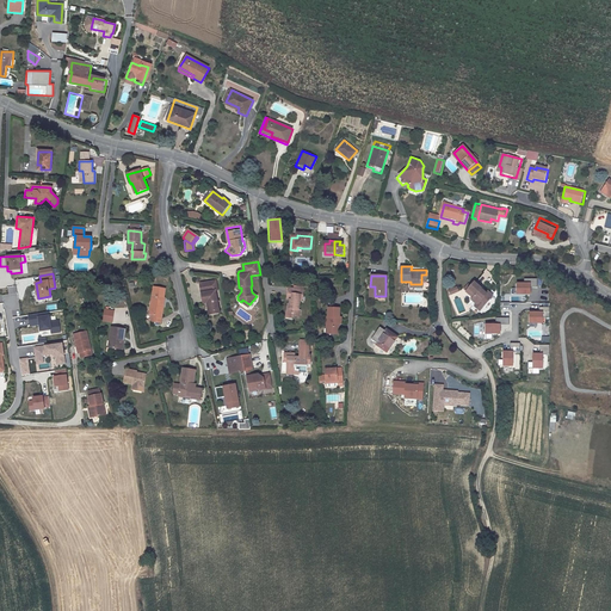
[(531,294),(531,288),(537,288),(537,279),(524,279),(524,284),(517,284),(517,294),(531,294)]
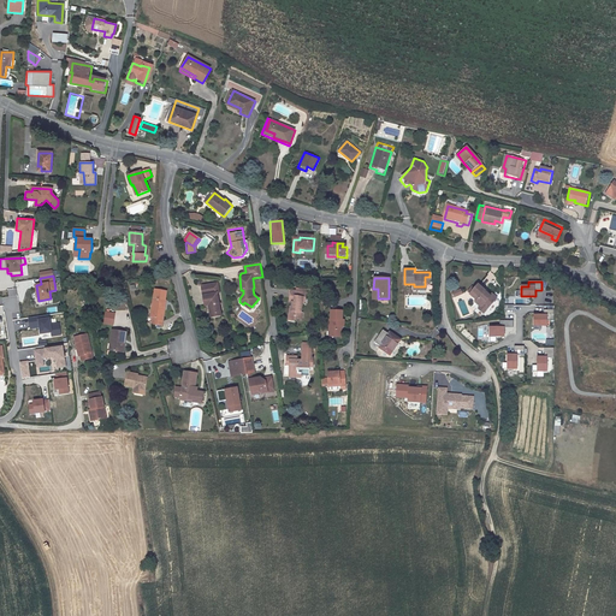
[(472,302),(478,307),(479,304),(484,309),(493,298),(489,294),(487,295),(475,284),(471,289),(467,294),(474,300),(472,302)]
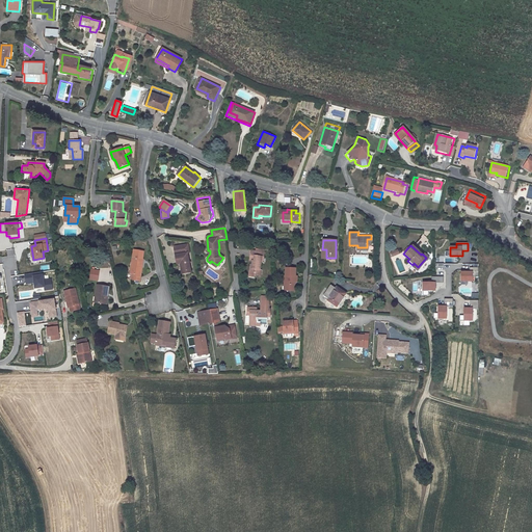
[(175,256),(176,265),(180,264),(182,273),(190,271),(187,254),(186,246),(173,248),(175,256)]
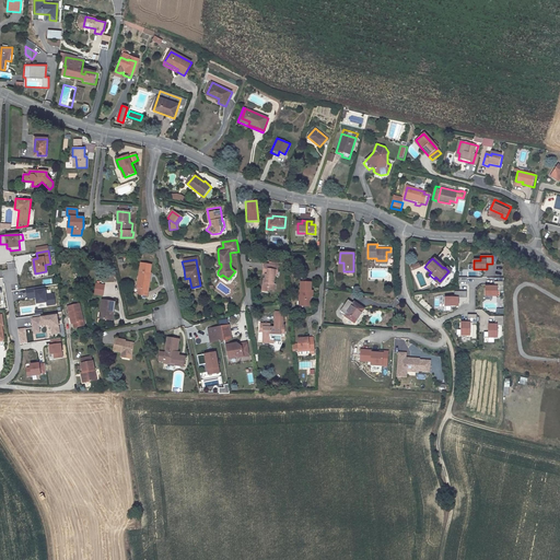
[(278,283),(279,270),(280,270),(281,266),(267,265),(266,276),(269,276),(268,282),(267,282),(267,289),(273,289),(273,291),(279,292),(280,283),(278,283)]
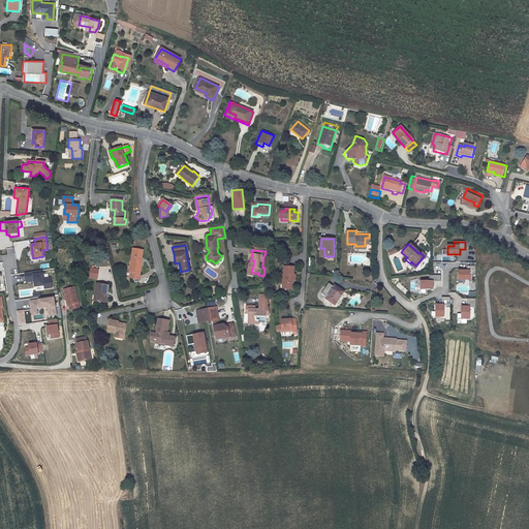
[(130,273),(130,276),(128,276),(128,278),(138,280),(142,258),(131,256),(129,267),(131,267),(130,273)]
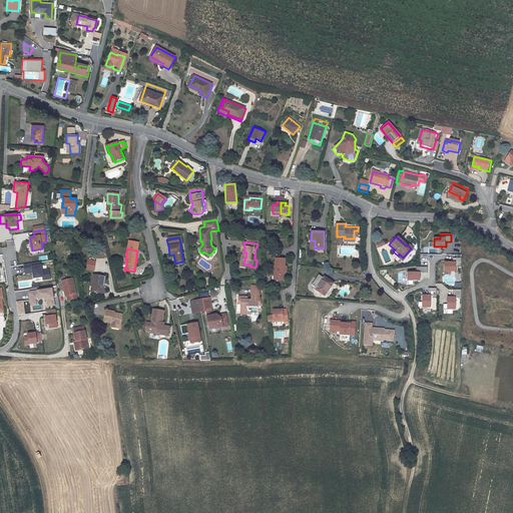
[(460,267),(460,258),(451,258),(451,263),(443,263),(443,272),(454,272),(454,267),(460,267)]
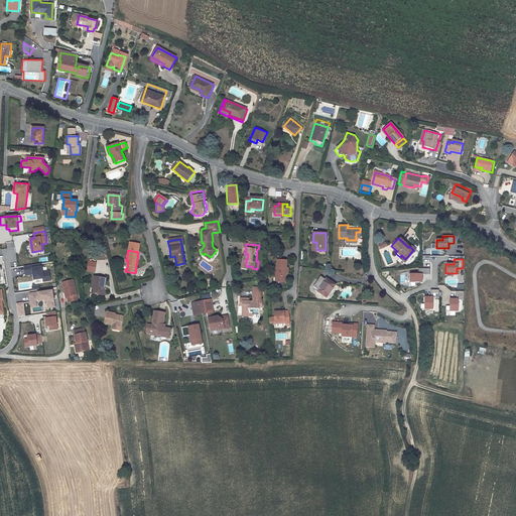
[(286,267),(286,261),(279,260),(279,267),(278,267),(278,276),(279,276),(280,276),(280,277),(281,277),(282,278),(281,282),(285,282),(286,273),(288,273),(288,267),(286,267)]
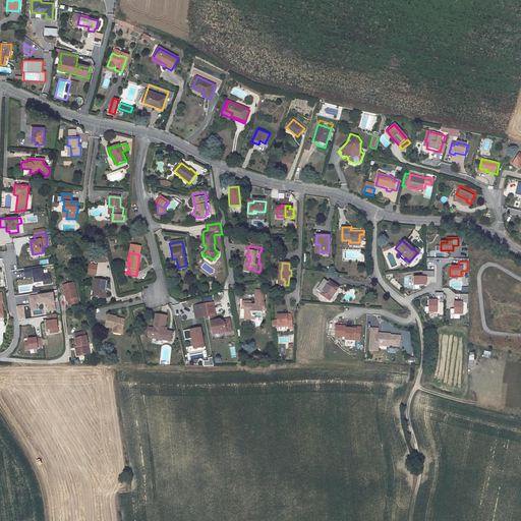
[(96,275),(97,264),(88,264),(88,274),(96,275)]
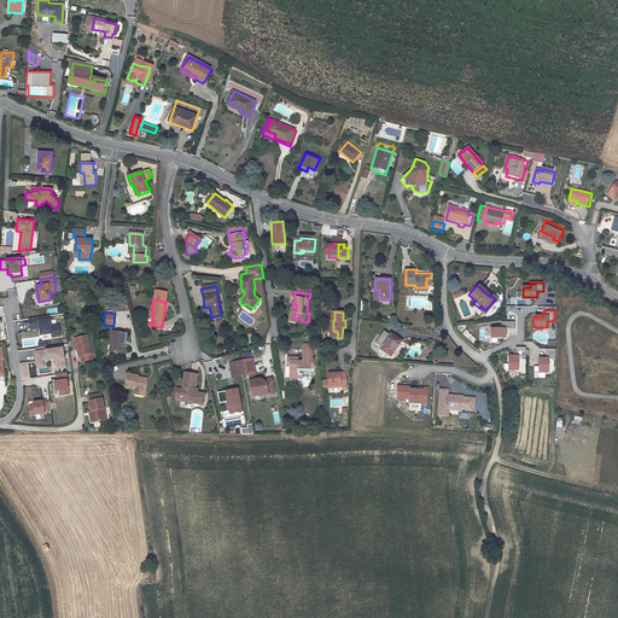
[(50,316),(29,319),(30,330),(40,327),(40,334),(51,333),(51,337),(60,336),(59,325),(51,326),(50,316)]
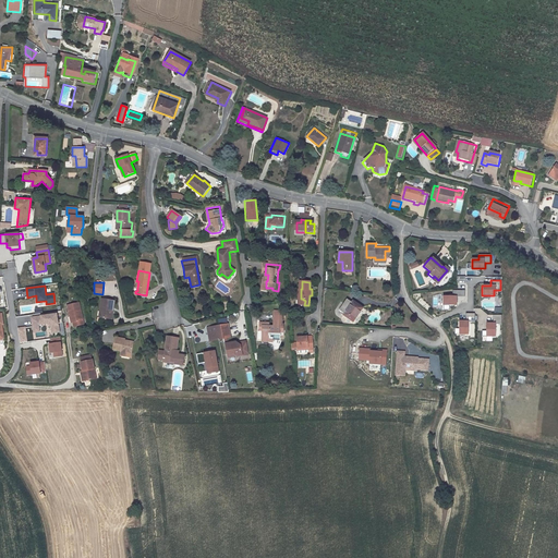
[(457,306),(457,296),(465,296),(465,291),(452,291),(452,296),(444,296),(444,306),(457,306)]
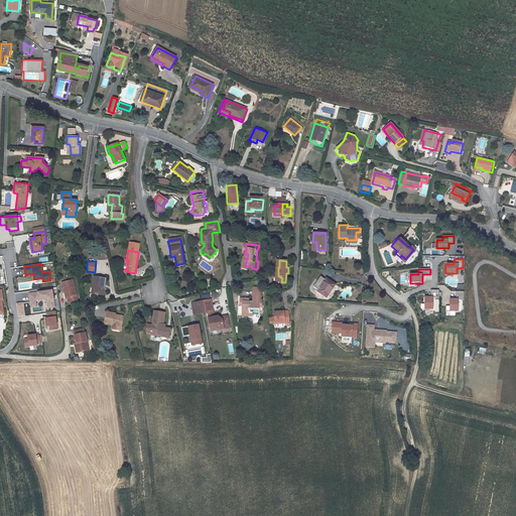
[(102,294),(105,278),(94,276),(92,285),(95,286),(93,292),(102,294)]
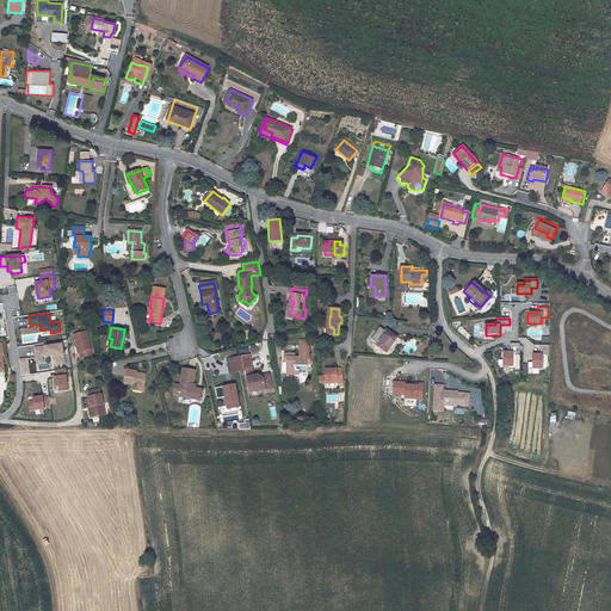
[(381,327),(372,339),(377,344),(376,345),(387,352),(397,338),(388,329),(387,332),(381,327)]
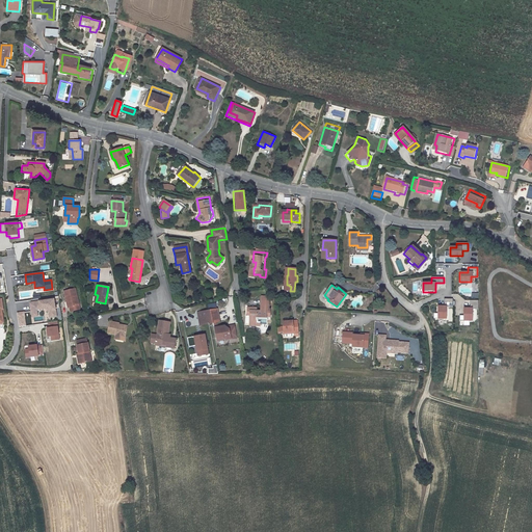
[(80,311),(75,290),(64,292),(67,300),(69,300),(72,313),(80,311)]
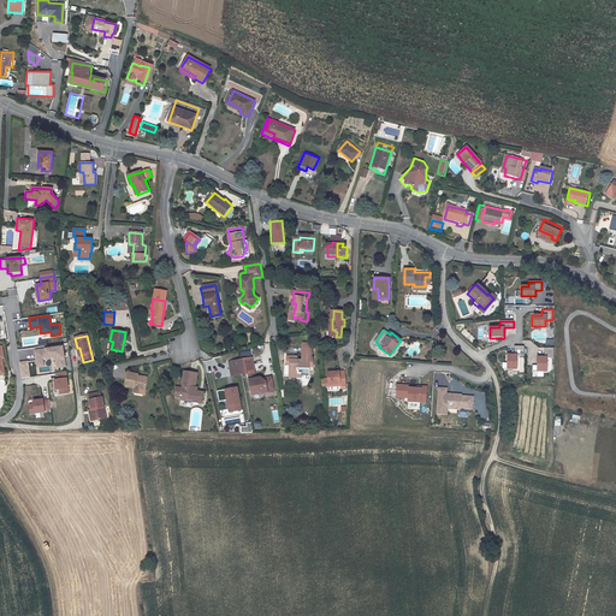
[(517,369),(517,355),(525,355),(525,345),(514,345),(514,355),(507,355),(507,369),(517,369)]
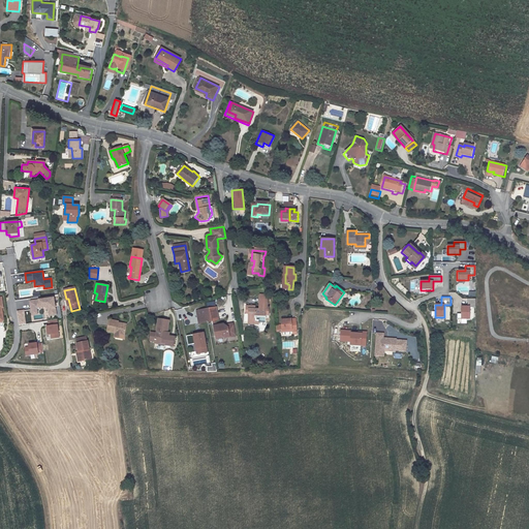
[(54,298),(30,302),(32,314),(37,314),(36,308),(45,306),(49,309),(50,315),(57,314),(54,298)]
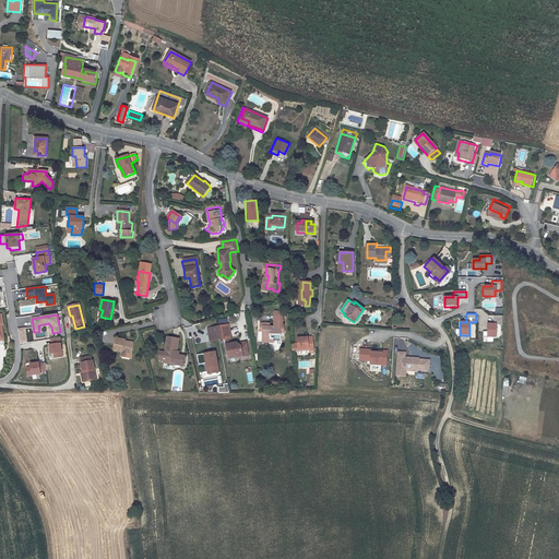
[(28,316),(15,318),(18,326),(31,324),(28,316)]
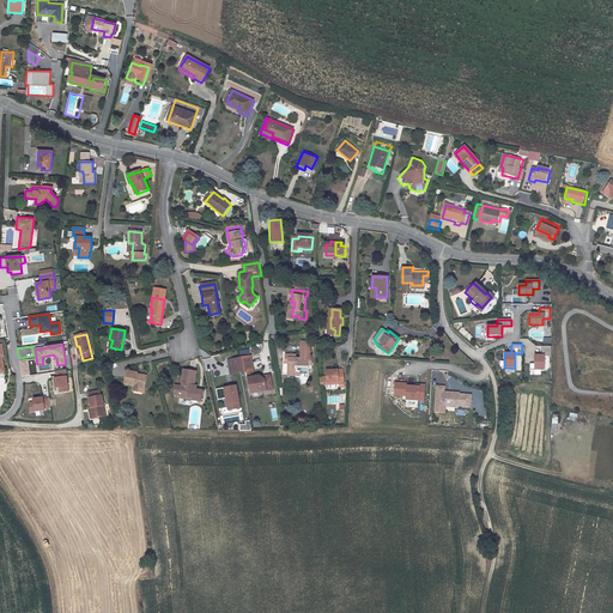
[(286,372),(304,374),(305,366),(310,366),(310,357),(309,357),(310,346),(299,346),(298,358),(290,357),(291,353),(284,352),(283,360),(287,360),(286,372)]
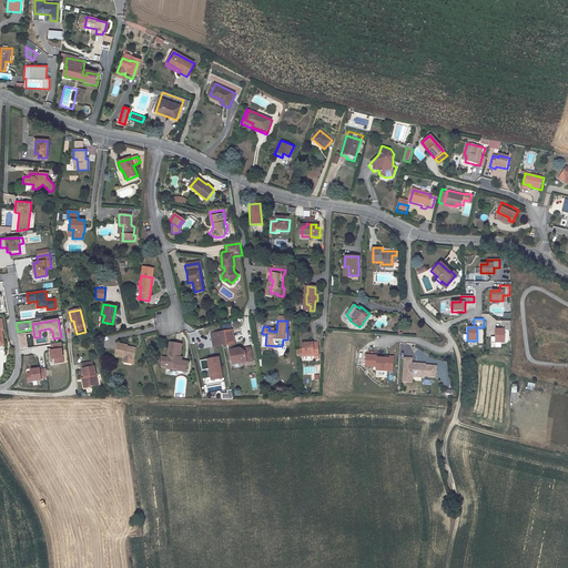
[(509,330),(509,321),(500,321),(500,330),(494,330),(494,343),(503,343),(503,330),(509,330)]
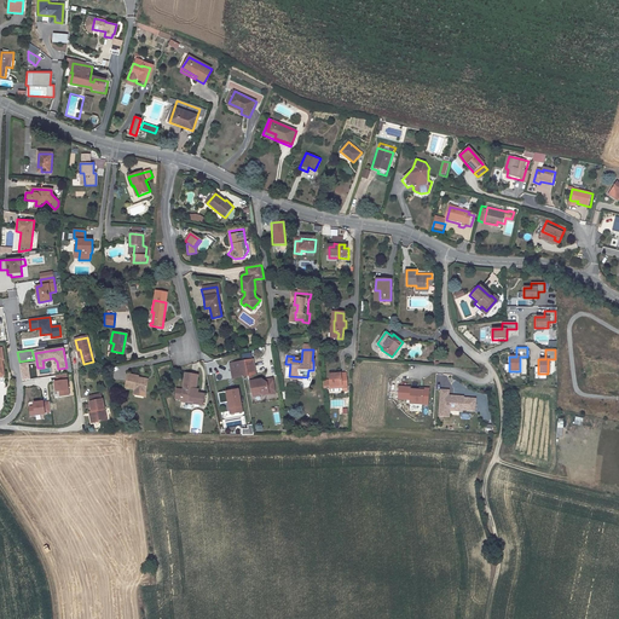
[(253,360),(239,363),(243,377),(249,376),(252,394),(258,393),(261,395),(273,393),(271,379),(268,380),(265,383),(261,380),(254,381),(253,376),(255,375),(253,360)]
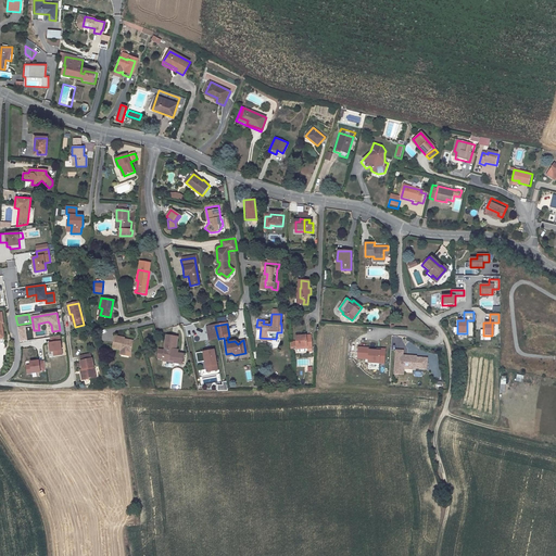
[(215,326),(206,327),(209,341),(218,339),(215,326)]
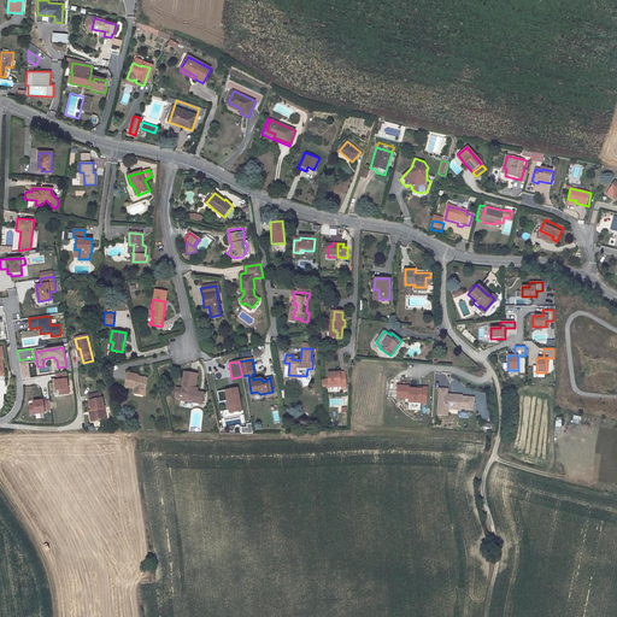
[(28,363),(19,363),(22,378),(30,378),(28,363)]
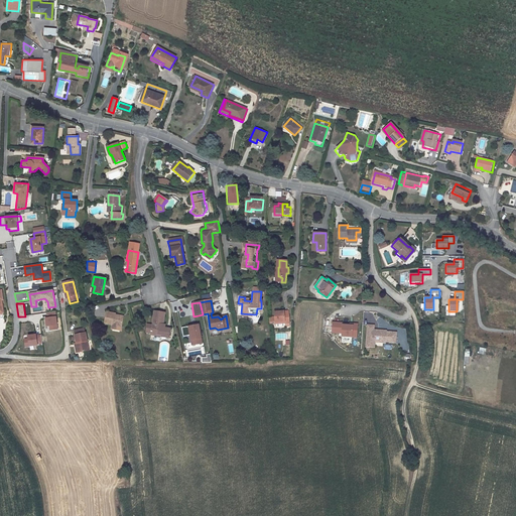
[(288,321),(288,309),(274,310),(274,315),(269,315),(269,323),(275,323),(275,325),(278,325),(280,326),(283,326),(284,324),(288,324),(288,321)]
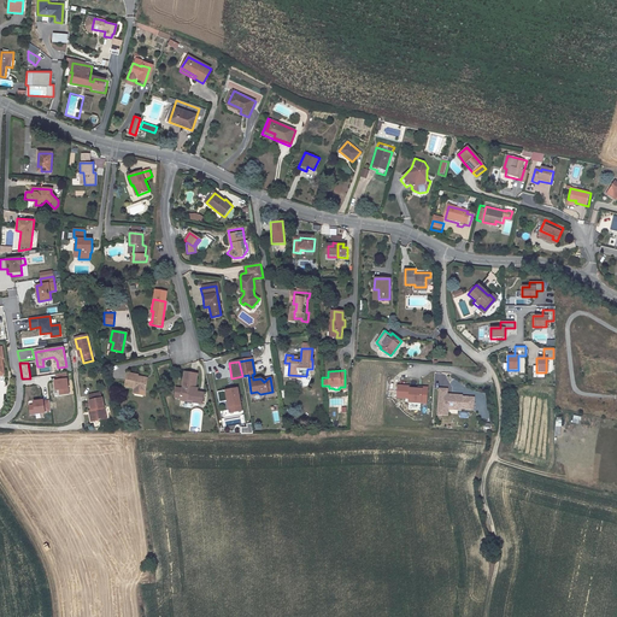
[(195,385),(198,372),(186,371),(183,383),(176,382),(174,394),(181,395),(182,394),(195,395),(195,398),(203,399),(204,391),(197,388),(198,385),(195,385)]
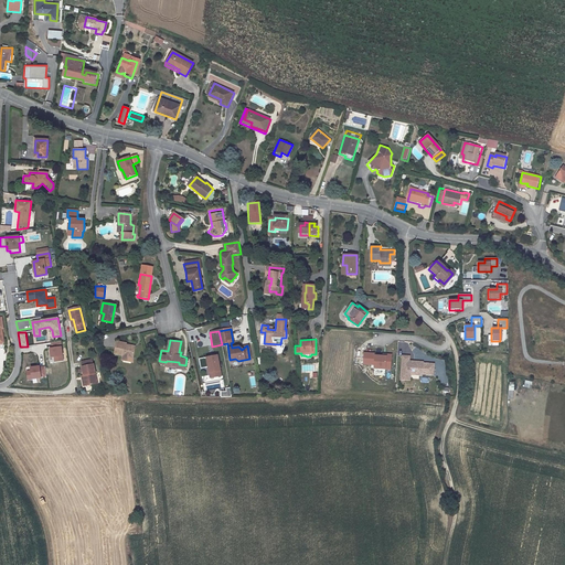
[(117,353),(124,354),(124,355),(135,358),(137,345),(126,343),(127,343),(119,341),(117,353)]
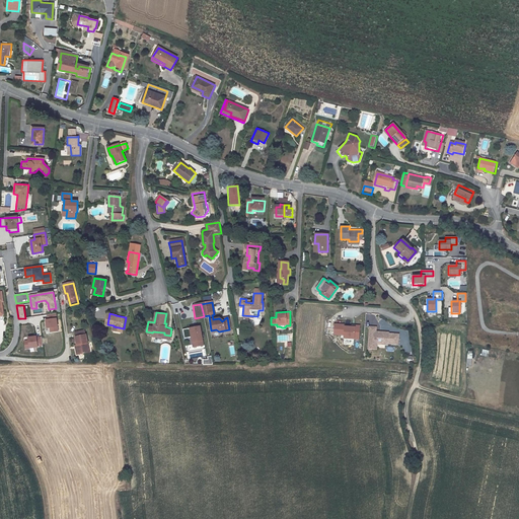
[(56,314),(47,315),(48,320),(46,320),(47,328),(50,328),(51,331),(58,330),(56,314)]
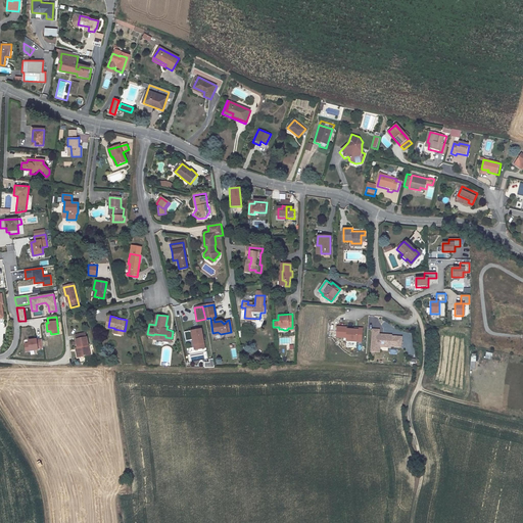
[(362,341),(363,328),(358,328),(358,330),(354,329),(347,329),(347,327),(337,326),(336,336),(346,337),(346,340),(362,341)]
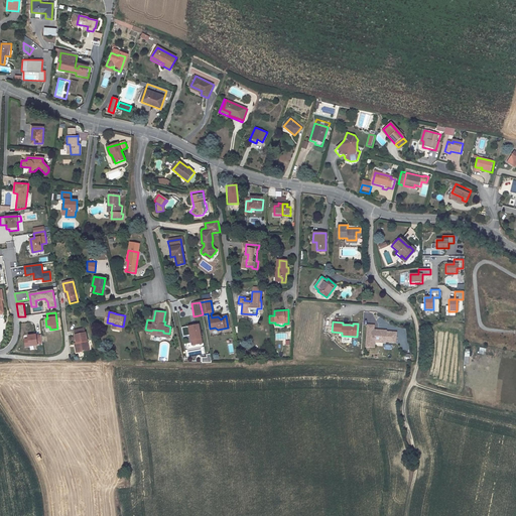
[(396,342),(396,333),(387,332),(387,331),(378,330),(377,332),(374,332),(374,330),(374,326),(368,325),(367,340),(371,340),(370,341),(375,342),(386,343),(386,342),(396,342)]
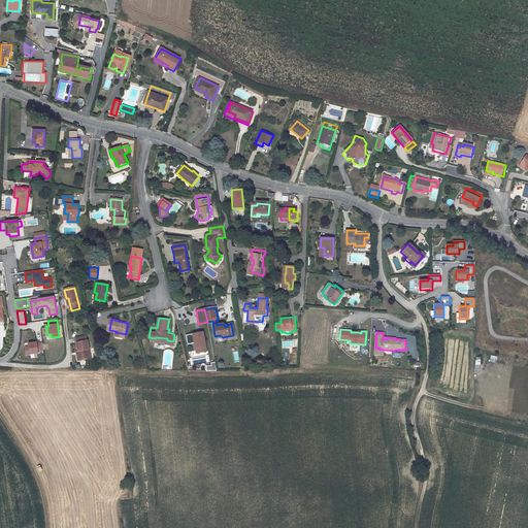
[(203,333),(186,336),(187,341),(191,340),(191,344),(194,343),(196,354),(206,352),(203,333)]
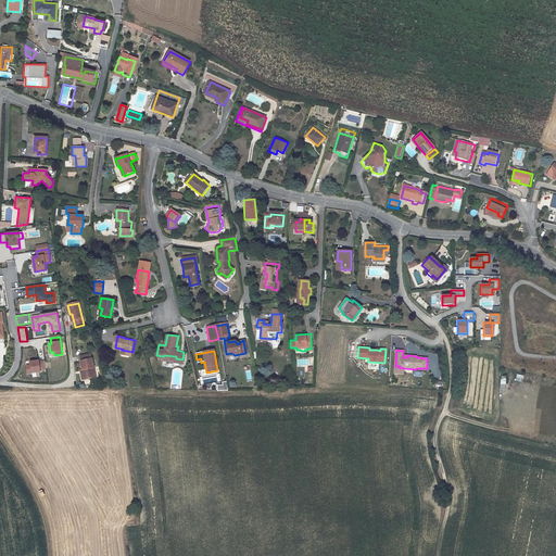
[(80,361),(84,380),(96,378),(91,358),(80,361)]
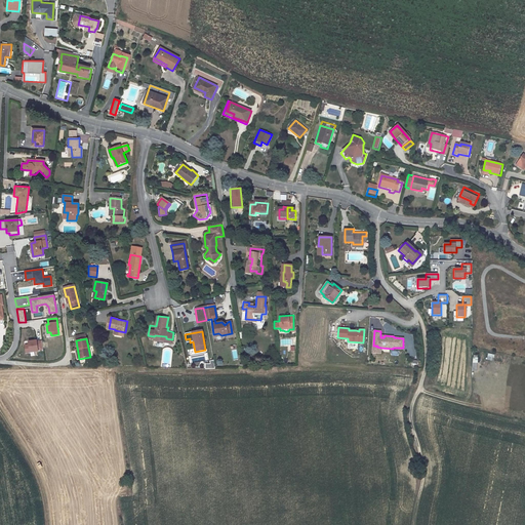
[(37,340),(29,341),(29,345),(25,346),(26,353),(38,352),(38,350),(43,350),(42,341),(37,341),(37,340)]
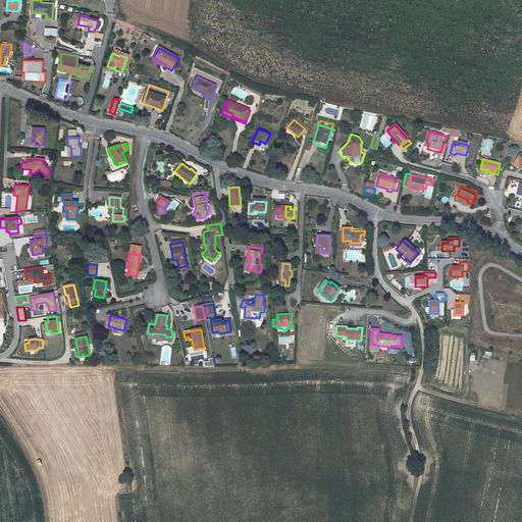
All buildings are outlined.
